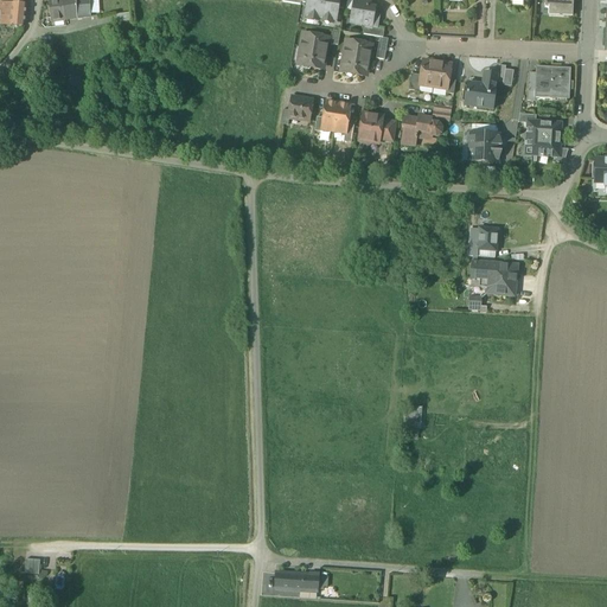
[(48,0),(51,23),(65,21),(61,0),(48,0)]
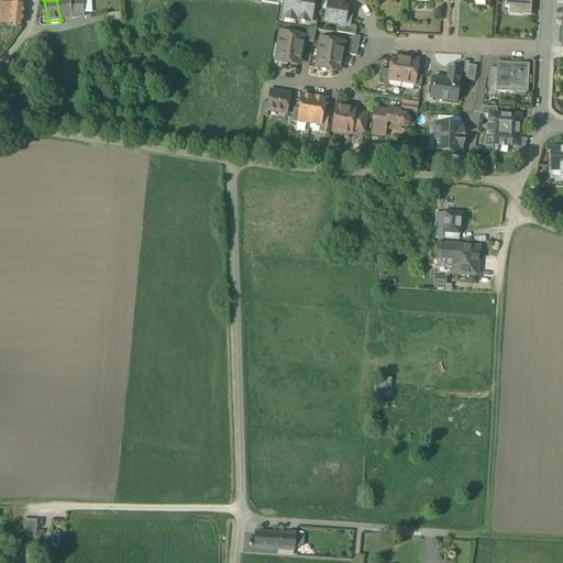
[(56,0),(61,20),(72,18),(84,17),(84,13),(81,0),(56,0)]
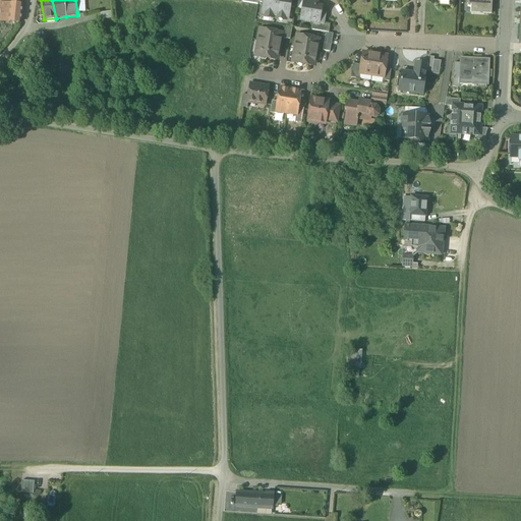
[(75,0),(77,12),(85,12),(84,0),(75,0)]
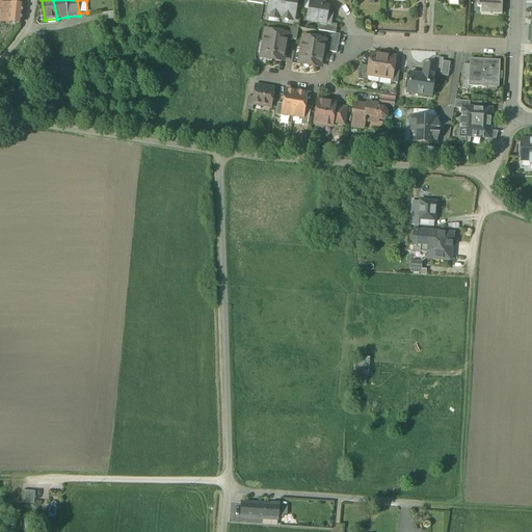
[(267,17),(281,19),(283,0),(269,0),(269,4),(267,17)]
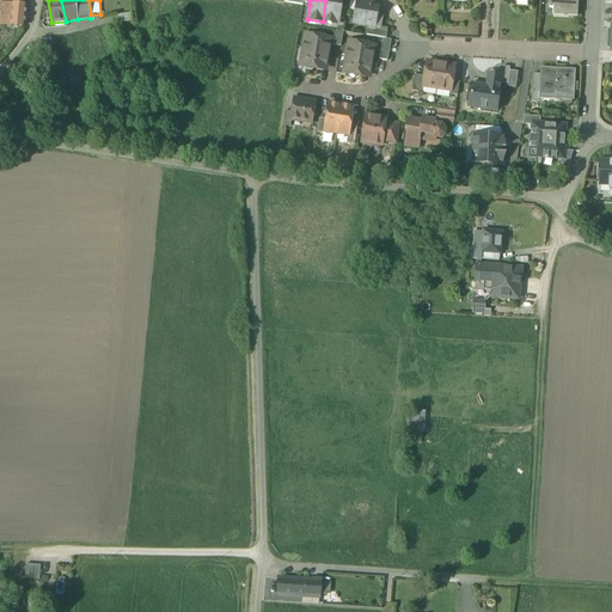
[(325,0),(323,22),(337,24),(340,10),(341,0),(325,0)]
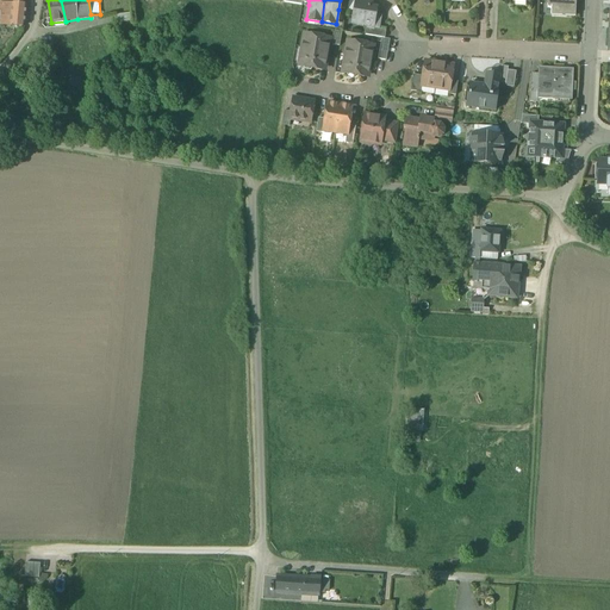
[(340,0),(338,10),(347,11),(349,1),(348,0),(340,0)]
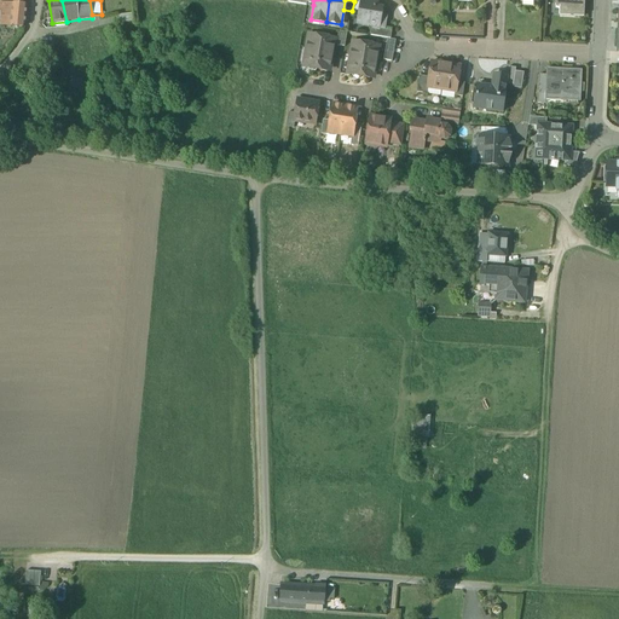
[(560,0),(560,16),(584,17),(584,0),(560,0)]
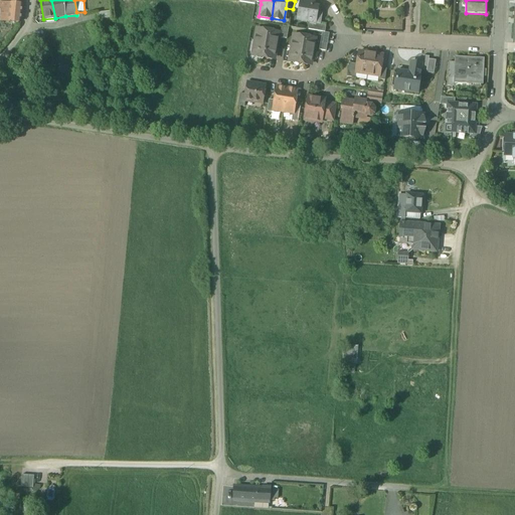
[(313,25),(320,26),(322,17),(319,16),(320,13),(315,13),(316,7),(313,7),(313,3),(303,1),(301,1),(301,2),(299,10),(298,19),(306,21),(305,22),(310,23),(314,24),(313,25)]
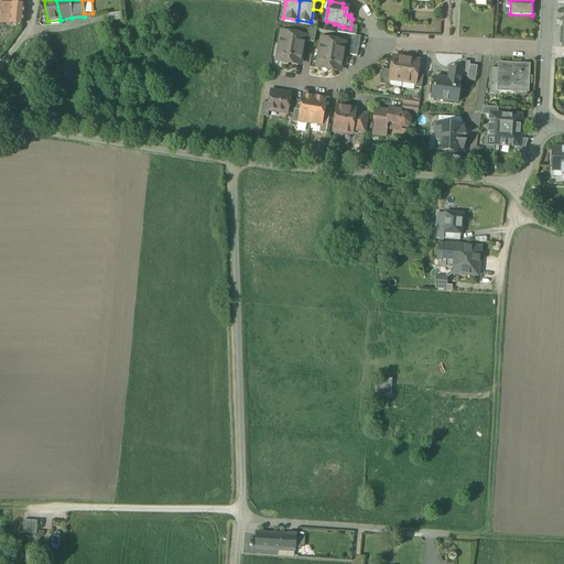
[(1,23),(21,25),(23,7),(4,4),(3,11),(1,23)]
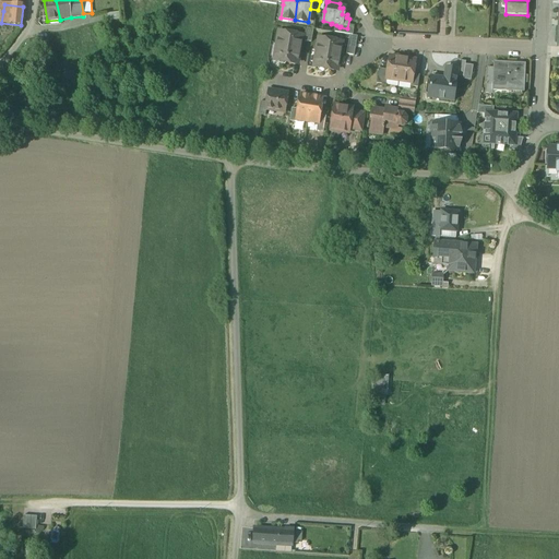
[(334,33),(349,36),(353,36),(354,30),(347,28),(340,27),(341,26),(336,25),(334,33)]
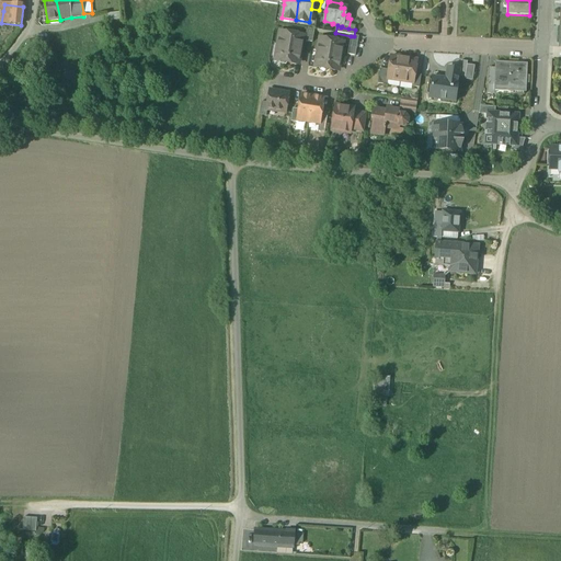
[(305,42),(312,43),(315,31),(307,29),(305,42)]
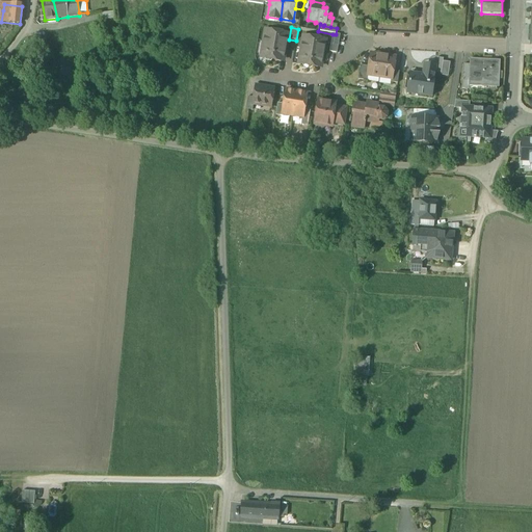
[(265,61),(270,62),(272,60),(280,61),(281,57),(284,57),(288,34),(265,31),(261,54),(265,54),(264,59),(265,61)]
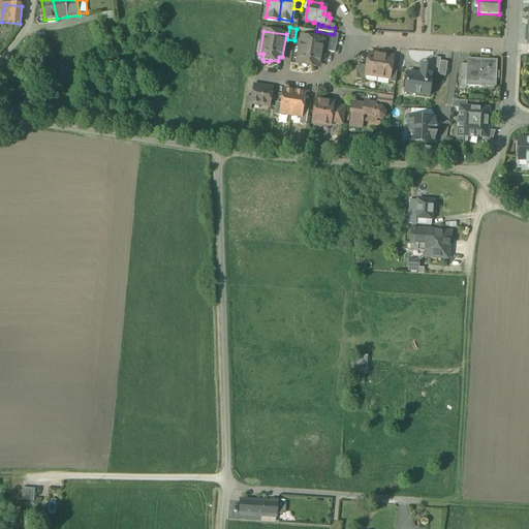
[(338,35),(334,34),(331,34),(328,53),(335,54),(338,35)]
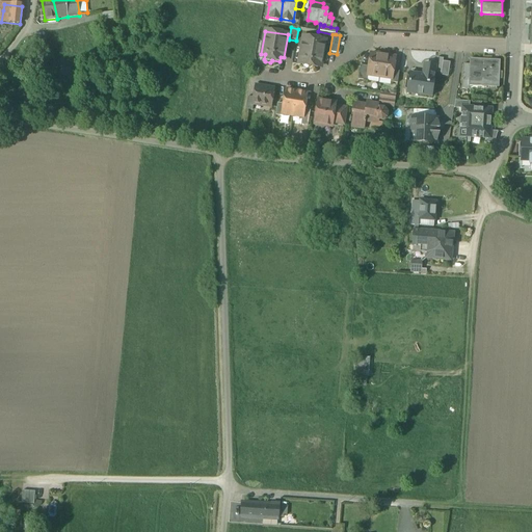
[(303,68),(309,69),(311,67),(318,68),(319,63),(322,63),(325,41),(303,37),(299,59),(303,60),(302,65),(303,68)]
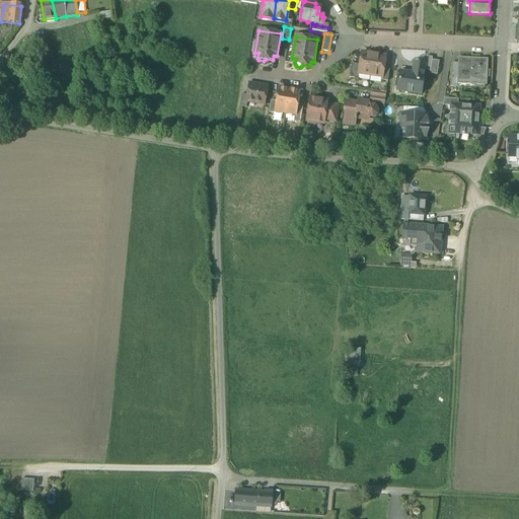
[(359,75),(370,77),(373,55),(362,53),(360,66),(358,75),(359,75)]
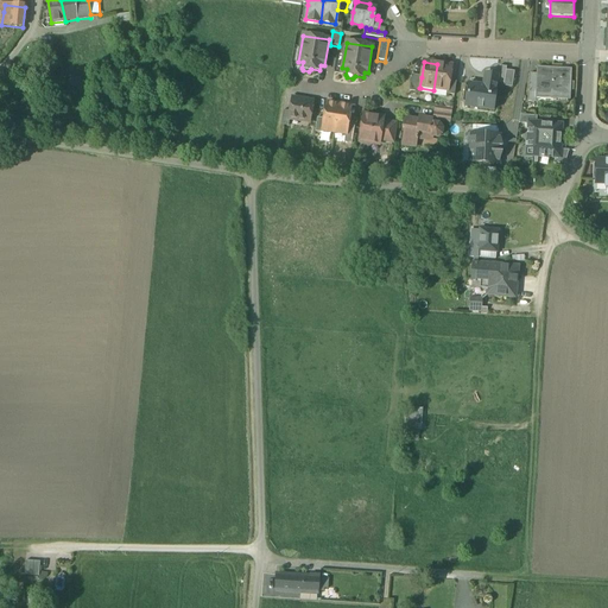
[(451,67),(437,64),(434,90),(447,92),(448,92),(449,82),(451,67)]
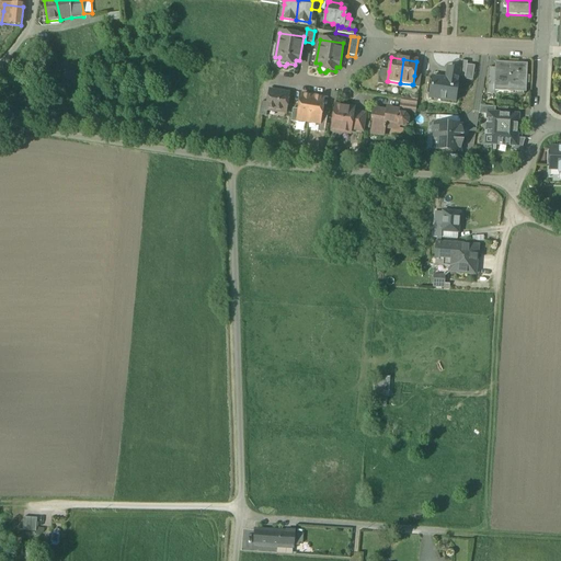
[(507,92),(525,93),(526,66),(495,64),(495,69),(494,87),(494,89),(508,90),(507,92)]
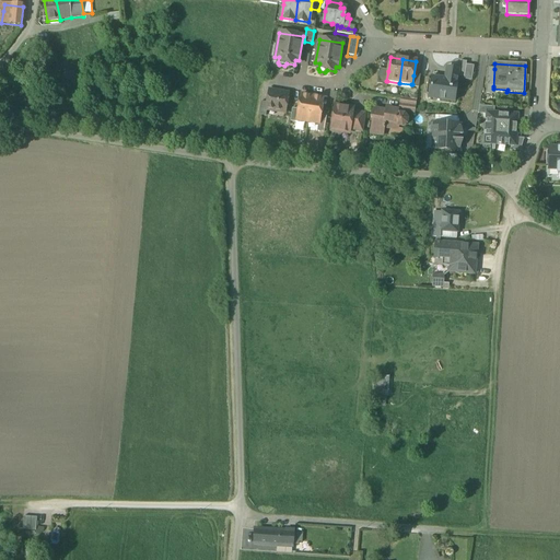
[(464,80),(471,82),(474,67),(466,66),(464,78),(464,80)]
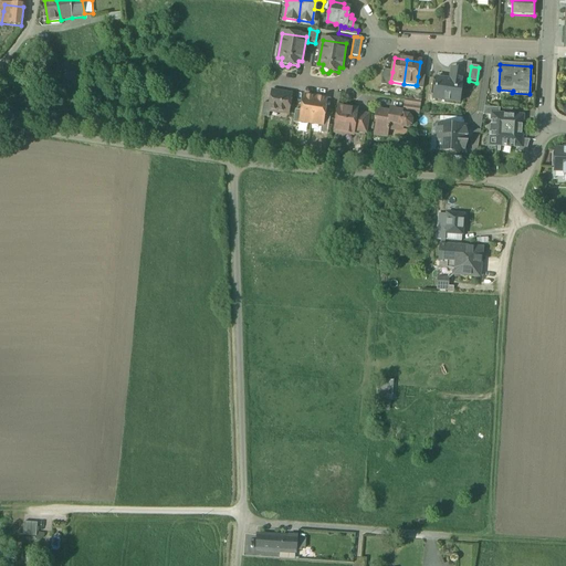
[(433,101),(459,104),(462,85),(461,85),(463,71),(451,70),(450,81),(436,79),(433,101)]
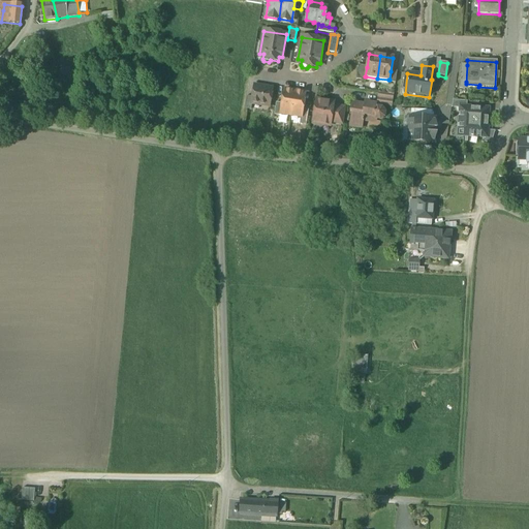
[(355,81),(365,82),(366,76),(365,76),(367,67),(359,66),(355,81)]
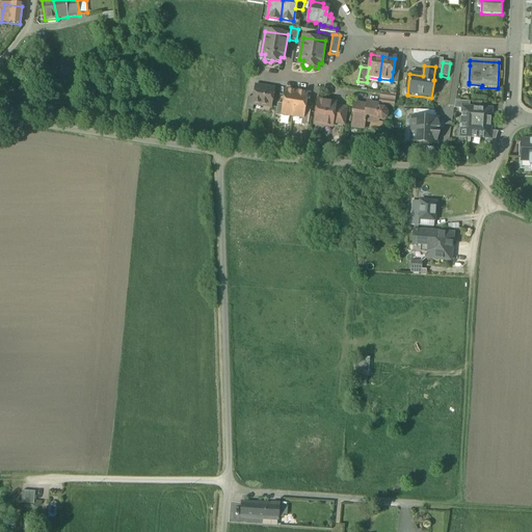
[(391,83),(397,84),(399,72),(393,72),(392,80),(391,80),(391,83)]
